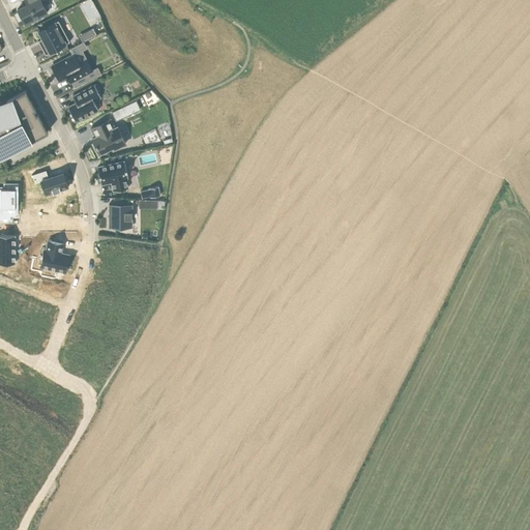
[(43,5),(49,2),(47,0),(25,0),(27,4),(18,9),(25,24),(32,21),(33,23),(41,19),(40,17),(47,13),(43,5)]
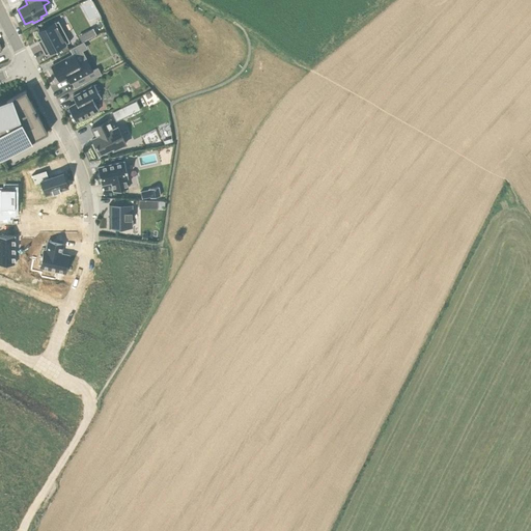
[(94,0),(85,0),(81,2),(89,18),(101,10),(94,0)]
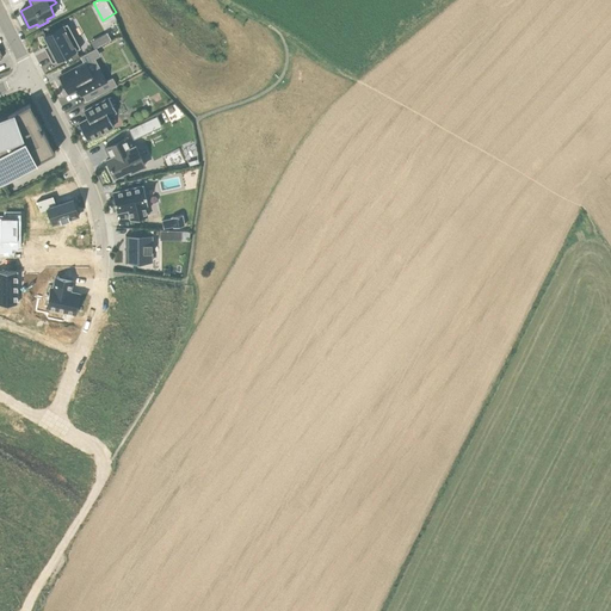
[(49,44),(44,47),(44,48),(45,47),(48,49),(54,61),(51,62),(53,63),(65,56),(68,63),(79,56),(76,50),(80,48),(67,24),(44,36),(49,44)]
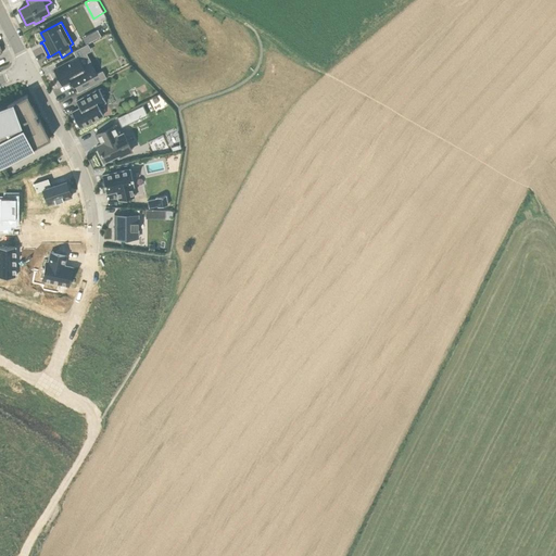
[(90,34),(93,40),(101,37),(98,29),(90,34)]
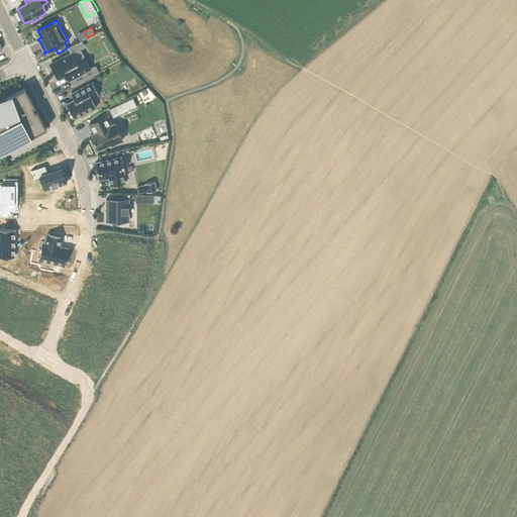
[(71,54),(49,65),(58,79),(66,75),(69,81),(70,81),(73,87),(98,73),(95,67),(90,69),(84,58),(77,62),(72,53),(71,54)]
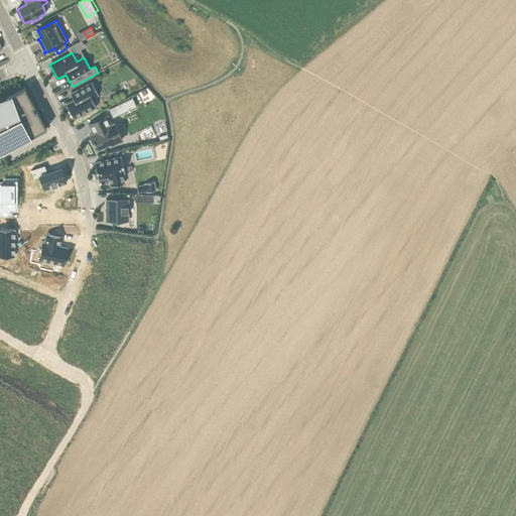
[(74,100),(66,104),(74,119),(96,107),(92,98),(98,95),(92,83),(71,94),(71,95),(74,100)]
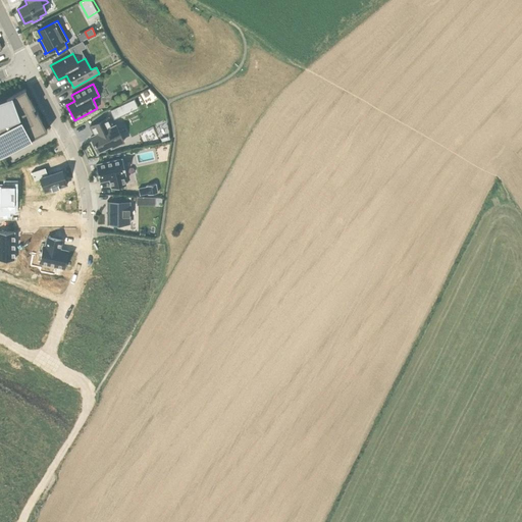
[(33,109),(35,108),(25,89),(6,99),(9,104),(0,109),(0,154),(28,140),(29,140),(47,129),(37,111),(35,112),(33,109)]
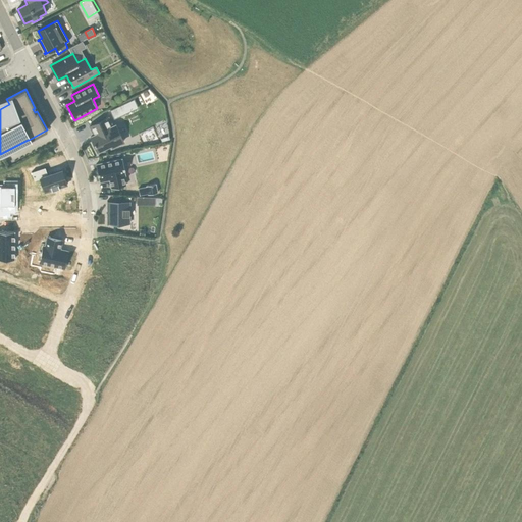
[(129,99),(112,109),(116,117),(135,108),(129,99)]
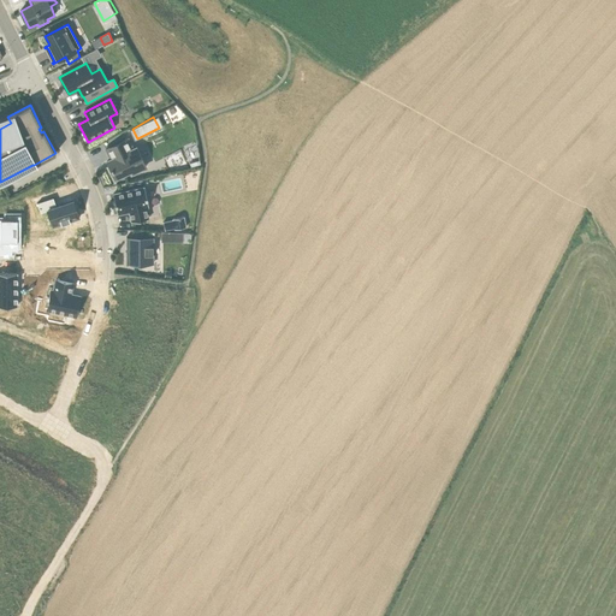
[(128,138),(106,149),(111,160),(110,161),(111,165),(110,166),(111,170),(110,171),(113,178),(114,177),(116,178),(131,171),(132,173),(136,172),(138,178),(159,173),(159,172),(158,172),(154,164),(146,167),(136,147),(132,149),(128,138)]
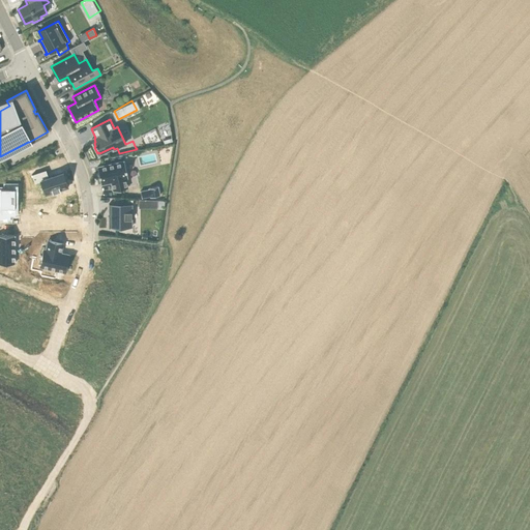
[(124,160),(97,167),(101,184),(111,182),(113,192),(127,188),(126,179),(128,178),(124,160)]
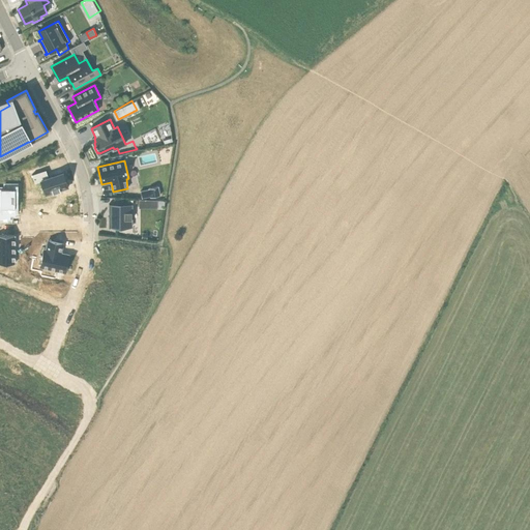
[(45,171),(33,175),(35,181),(41,179),(46,194),(53,190),(53,192),(60,189),(60,188),(68,185),(63,171),(47,177),(45,171)]
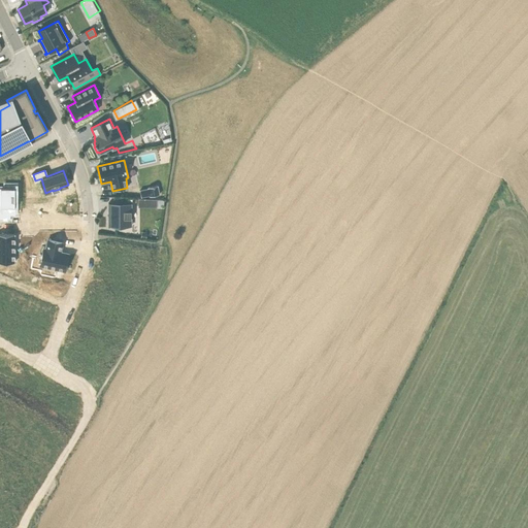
[(159,193),(157,185),(146,187),(147,188),(139,190),(141,197),(149,195),(149,196),(159,193)]
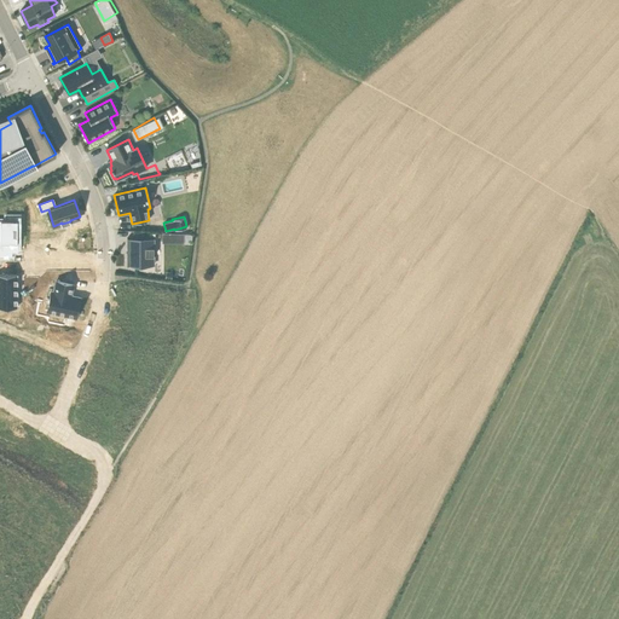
[(12,220),(0,220),(0,249),(12,249),(12,220)]
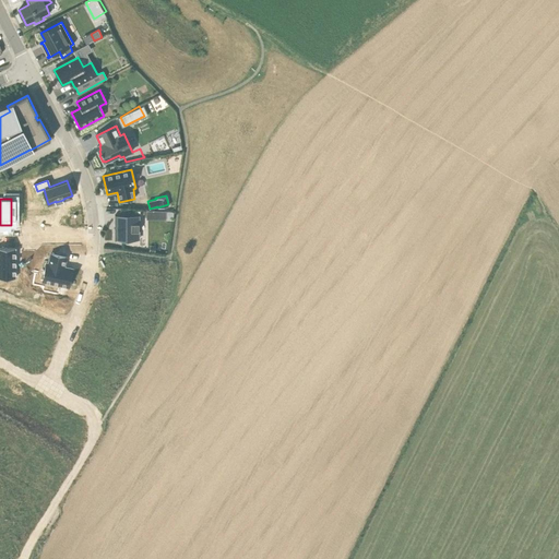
[(146,211),(146,219),(165,219),(165,211),(146,211)]
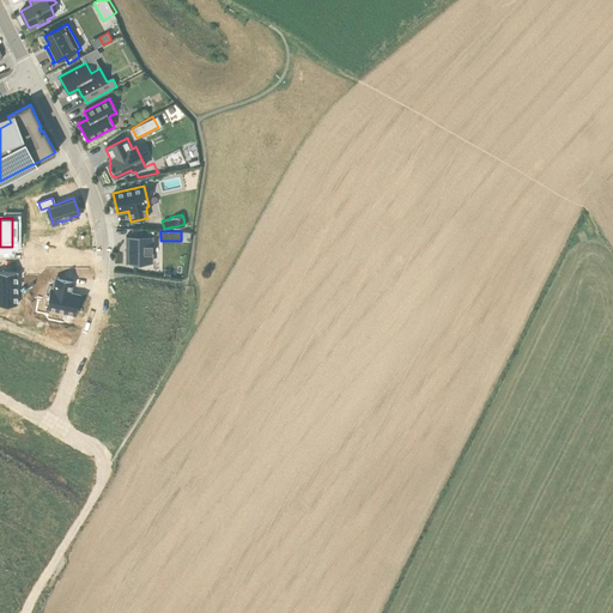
[(126,236),(126,263),(127,263),(127,262),(152,262),(152,237),(127,237),(127,236),(126,236)]
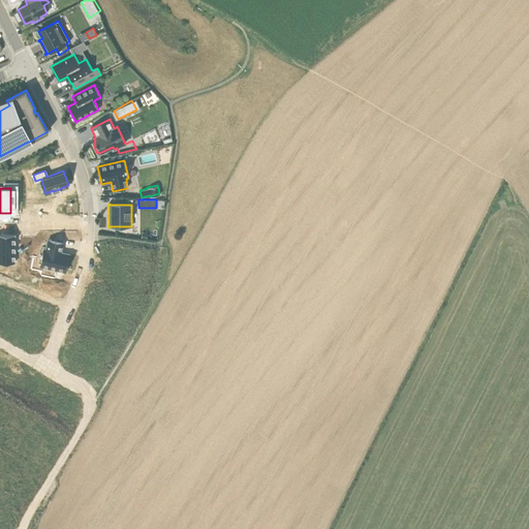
[(14,236),(0,235),(0,262),(14,263),(14,236)]
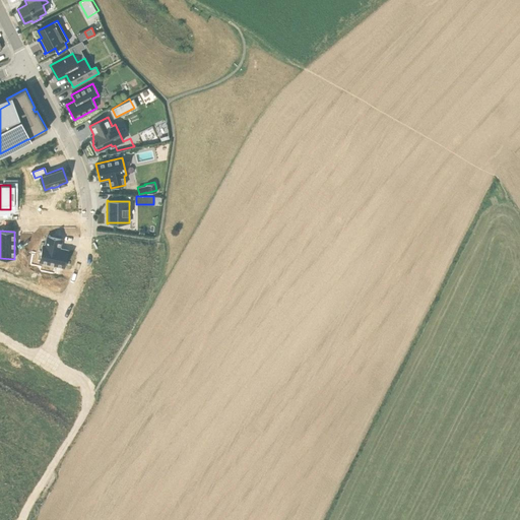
[(44,245),(41,262),(65,267),(69,250),(61,248),(63,240),(48,237),(46,245),(44,245)]
